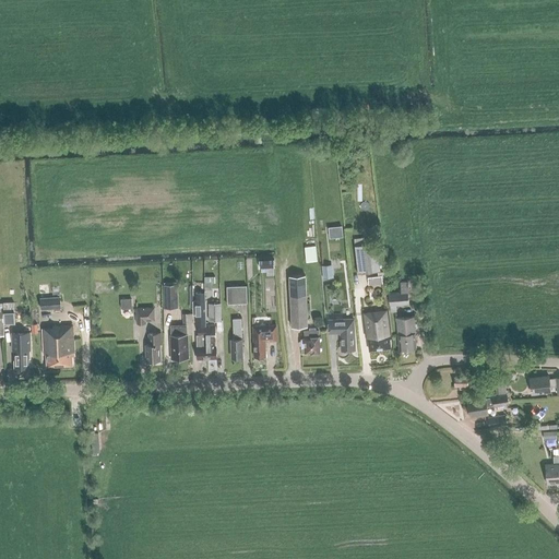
[(341,225),(328,227),(329,237),(342,236),(341,225)]
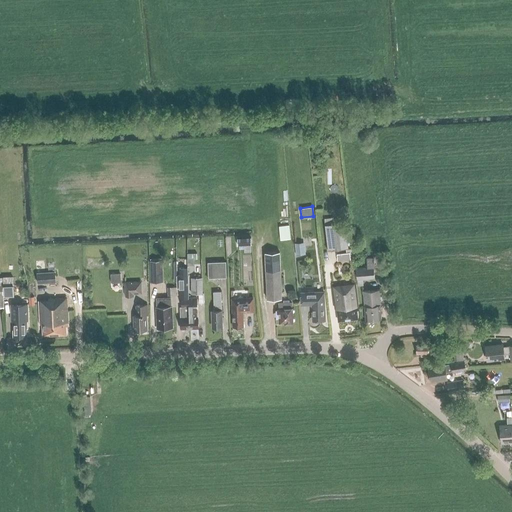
[(324,224),(327,249),(347,246),(344,222),(324,224)]
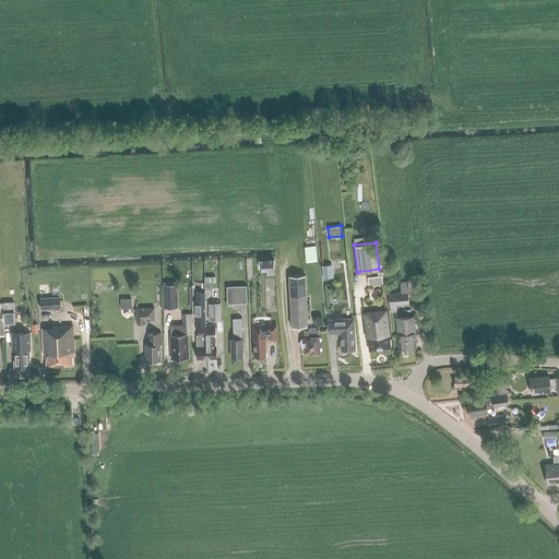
[(304,247),(306,261),(316,259),(313,245),(304,247)]
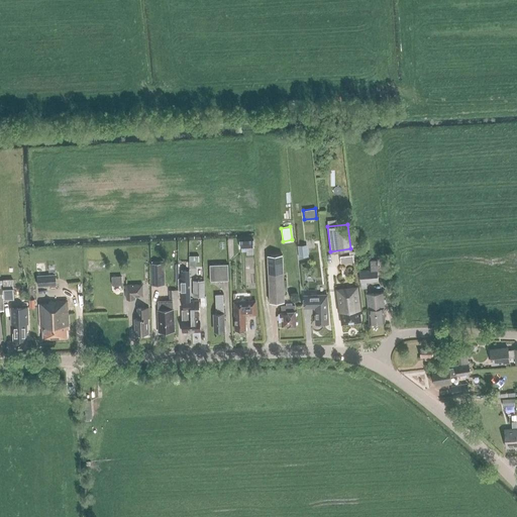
[(308,256),(307,244),(298,245),(299,257),(308,256)]
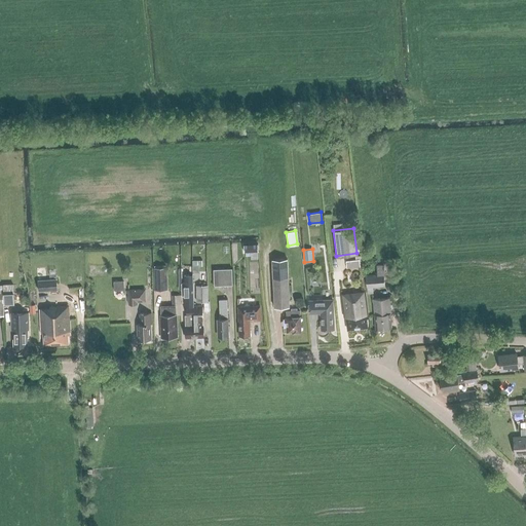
[(384,285),(384,279),(383,264),(377,265),(377,273),(365,274),(367,293),(372,292),(371,286),(384,285)]
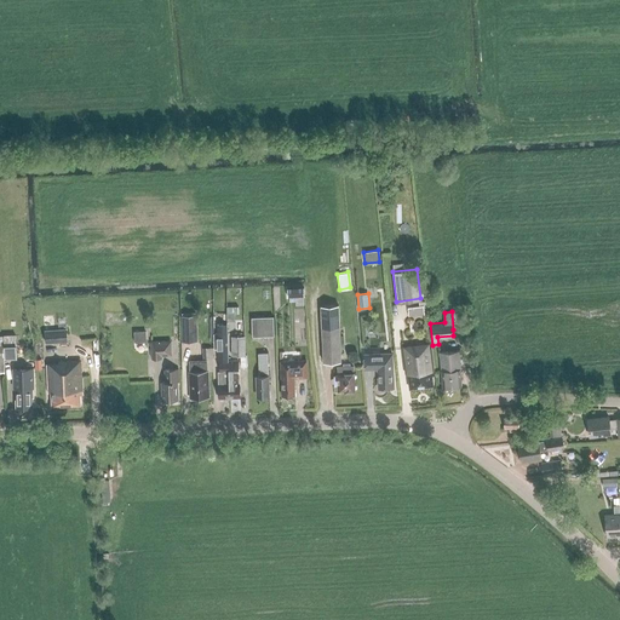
[(340,360),(338,329),(338,326),(336,326),(336,313),(320,313),(321,327),(321,329),(322,361),(340,360)]
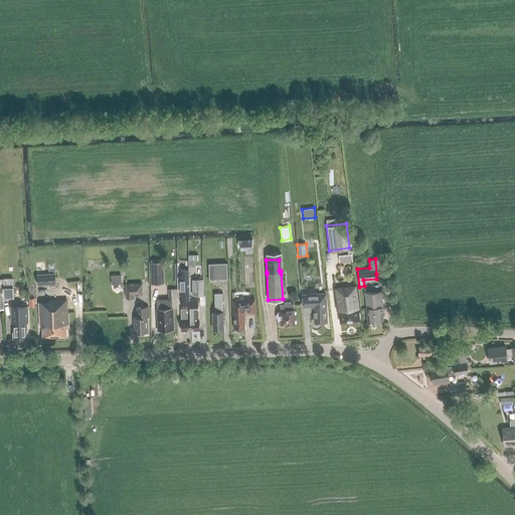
[(150,261),(151,282),(163,282),(163,261),(150,261)]
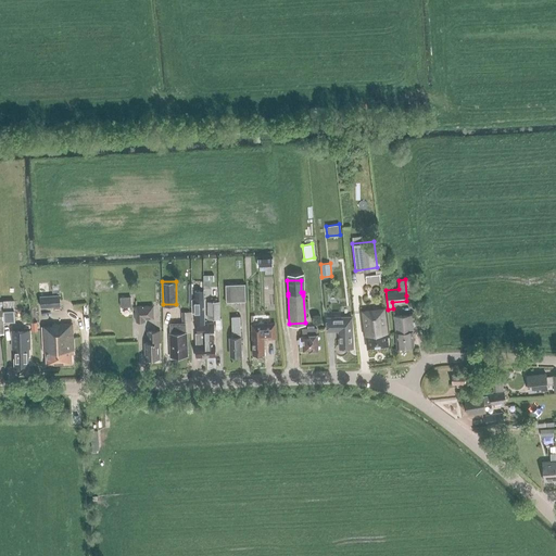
[(245,283),(230,285),(230,302),(245,302),(245,283)]
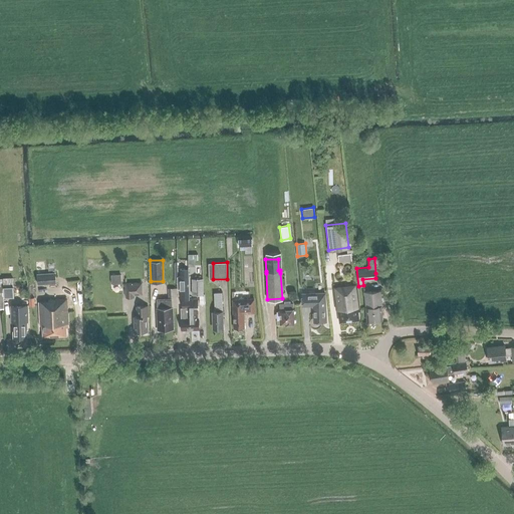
[(182,299),(189,298),(188,269),(180,269),(181,277),(177,277),(178,289),(180,289),(181,299),(182,299)]
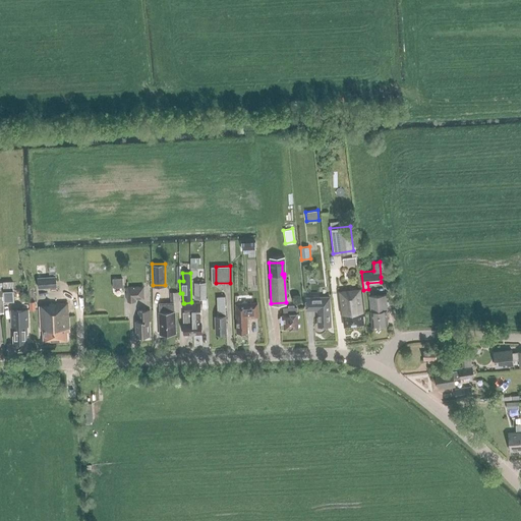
[(57,288),(56,277),(38,278),(38,289),(57,288)]
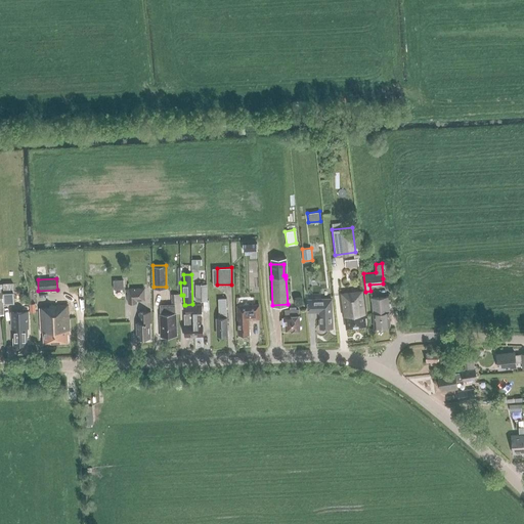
[(114,290),(124,290),(123,281),(113,281),(114,290)]
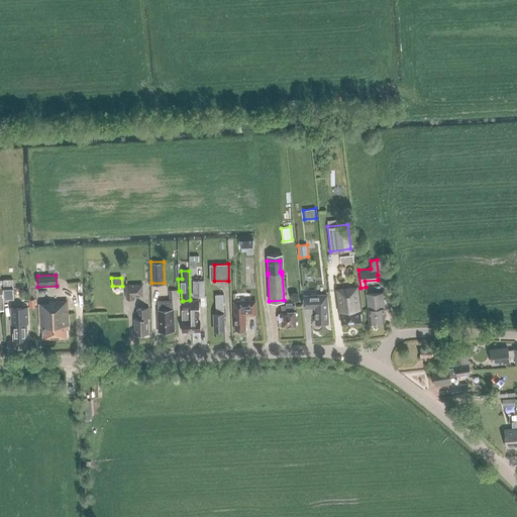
[(203,280),(193,280),(193,296),(203,296),(203,280)]
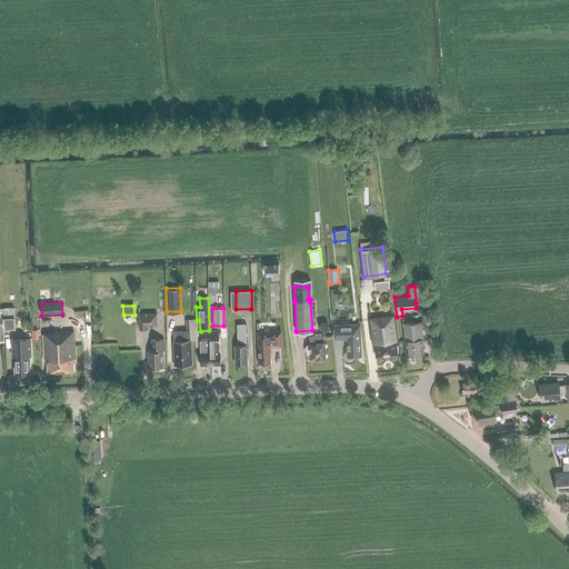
[(155,312),(138,312),(139,328),(148,328),(148,326),(155,326),(155,312)]
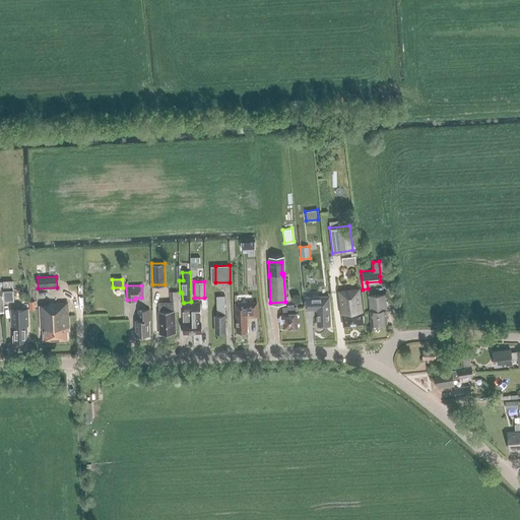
[(358,287),(338,289),(340,313),(343,313),(344,325),(362,323),(361,313),(364,313),(361,287),(360,287),(360,285),(356,285),(358,287)]
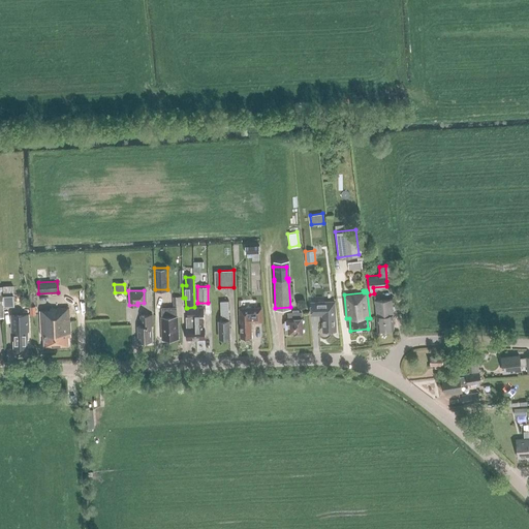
[(13,294),(3,296),(4,306),(14,306),(13,294)]
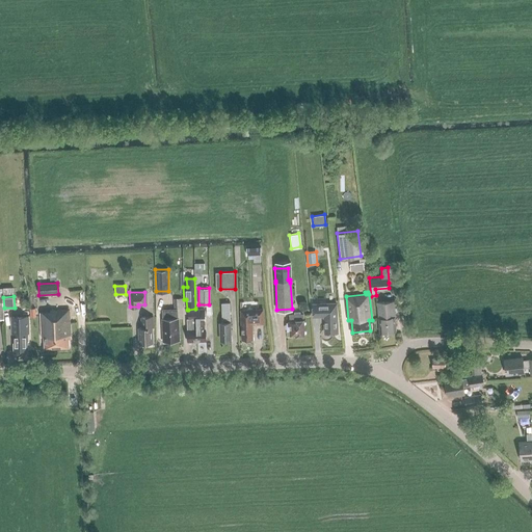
[(393,299),(375,300),(376,317),(377,317),(378,331),(395,330),(394,316),(394,315),(393,299)]
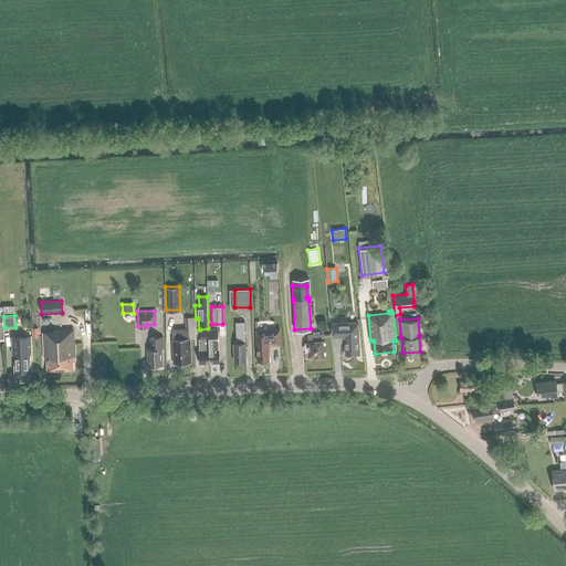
[(358,353),(357,331),(357,321),(331,323),(332,336),(344,335),(345,353),(349,353),(350,354),(350,355),(356,354),(357,353),(358,353)]
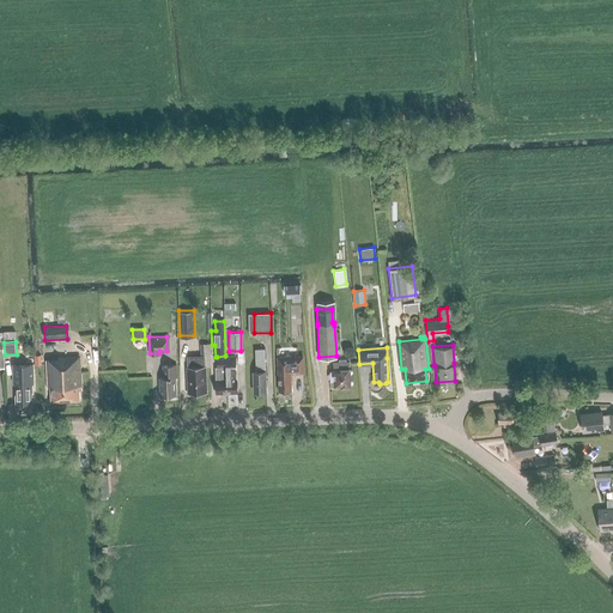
[(266,380),(265,350),(255,350),(256,365),(255,365),(255,371),(252,371),(252,381),(254,381),(254,392),(265,390),(263,380),(266,380)]
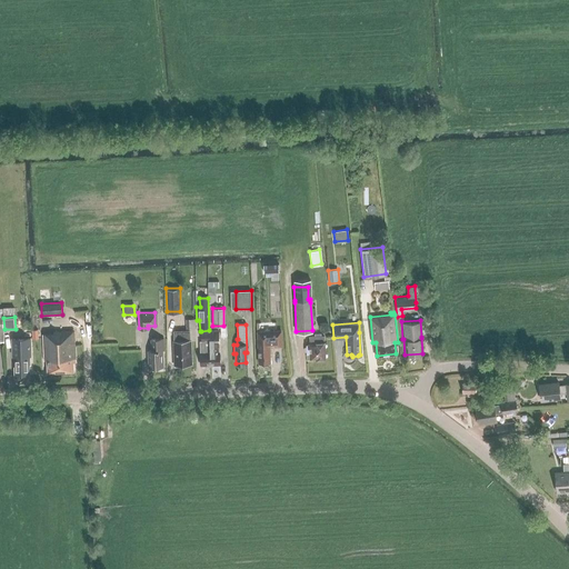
[(189,338),(189,329),(173,329),(173,338),(172,338),(172,348),(175,348),(175,365),(180,365),(180,362),(190,362),(190,352),(191,350),(191,340),(191,338),(189,338)]
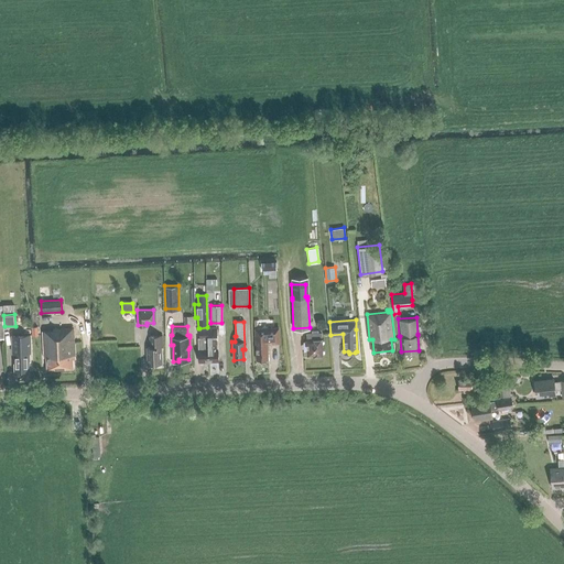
[(279,326),(256,327),(257,359),(267,358),(267,343),(280,343),(279,326)]
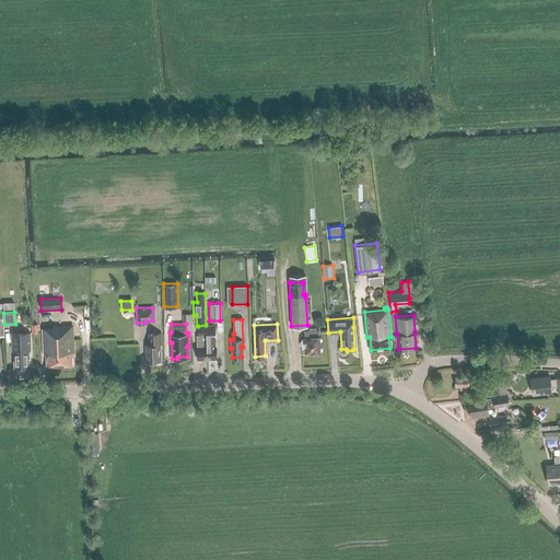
[(73,356),(72,325),(51,326),(51,327),(42,327),(43,352),(46,352),(46,366),(71,365),(71,356),(73,356)]
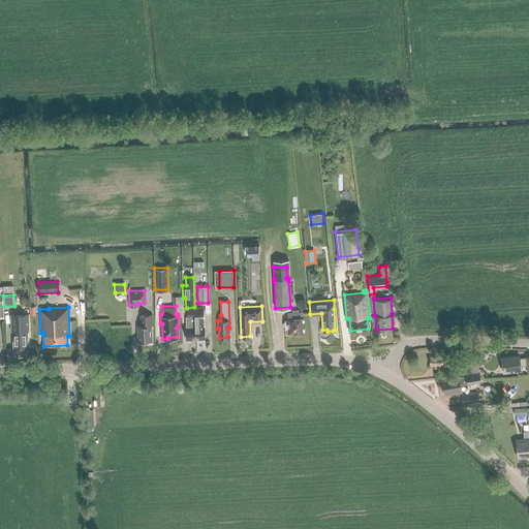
[(195,339),(194,307),(187,308),(187,322),(185,322),(186,328),(185,328),(186,339),(195,339)]
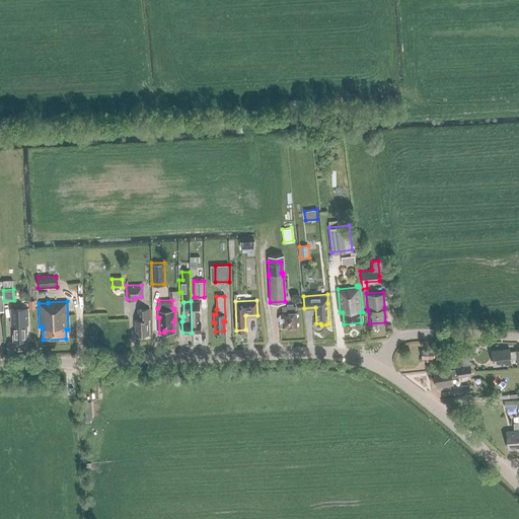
[(191,301),(192,332),(201,331),(200,320),(200,315),(199,315),(199,301),(191,301)]
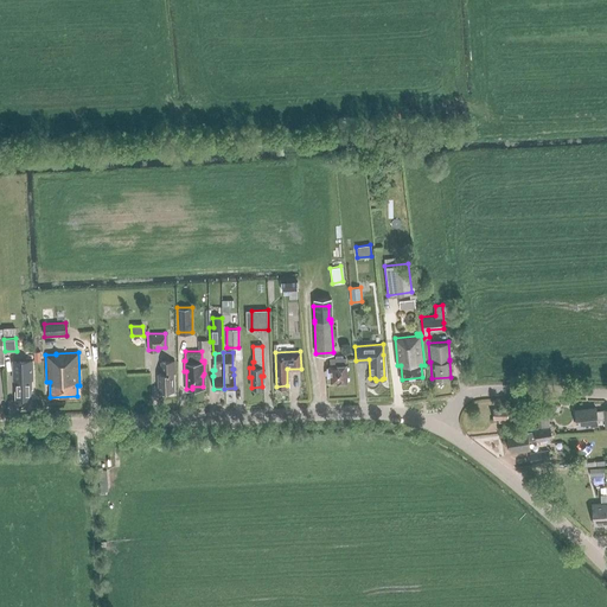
[(330,382),(346,382),(345,357),(330,358),(330,368),(326,368),(326,376),(330,376),(330,382)]
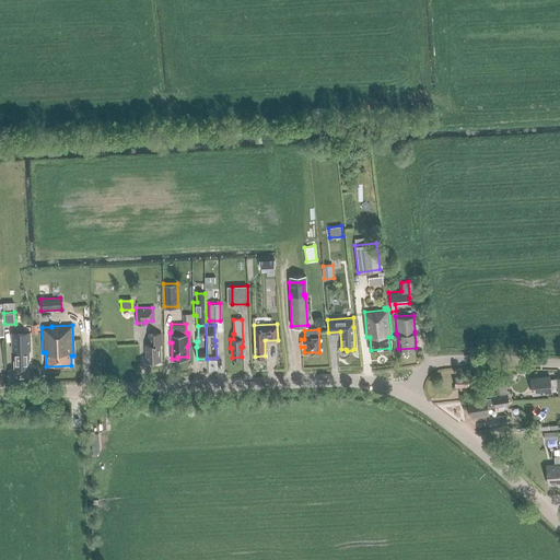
[(12,334),(12,351),(14,351),(14,369),(28,369),(28,359),(30,359),(30,351),(31,351),(30,333),(12,334)]
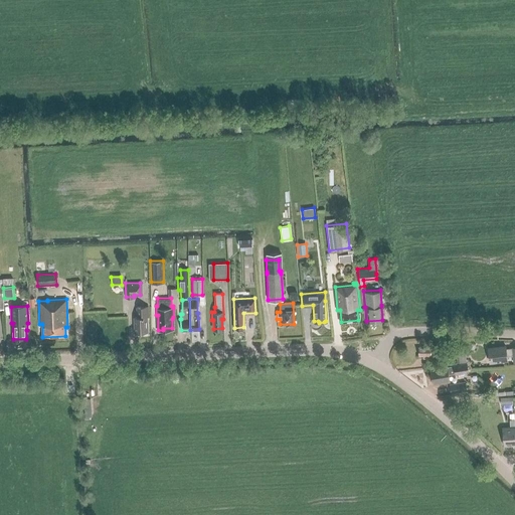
[(148,306),(136,306),(137,316),(133,316),(134,332),(146,332),(146,317),(148,317),(148,306)]
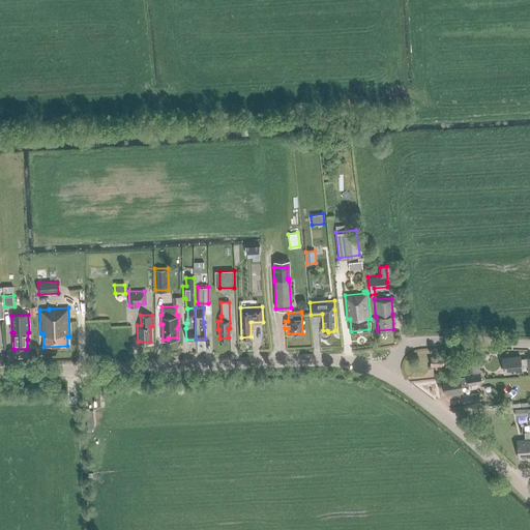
[(446,369),(446,355),(440,355),(440,358),(430,358),(430,366),(435,366),(435,369),(446,369)]
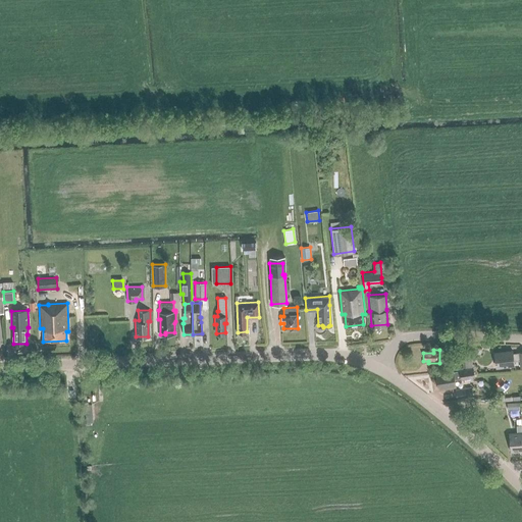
[(519,361),(520,369),(521,368),(521,352),(518,353),(513,354),(513,350),(494,352),(496,368),(514,366),(514,361),(519,361)]
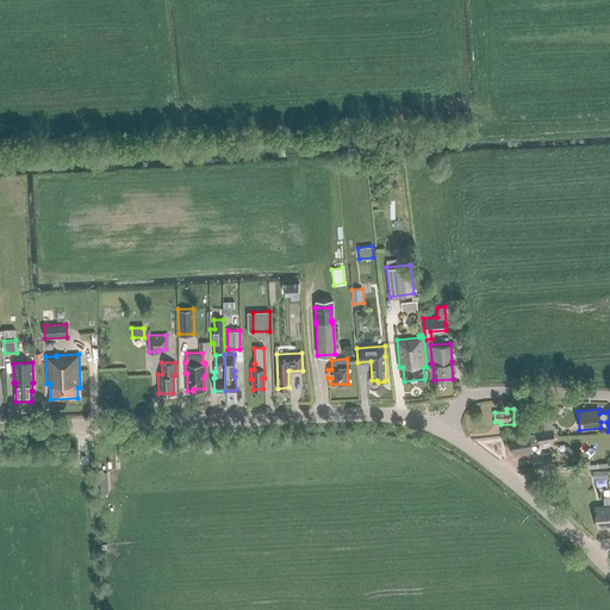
[(529,437),(510,440),(512,454),(514,454),(514,456),(533,453),(531,444),(539,443),(539,444),(554,442),(553,431),(537,434),(529,435),(529,437)]
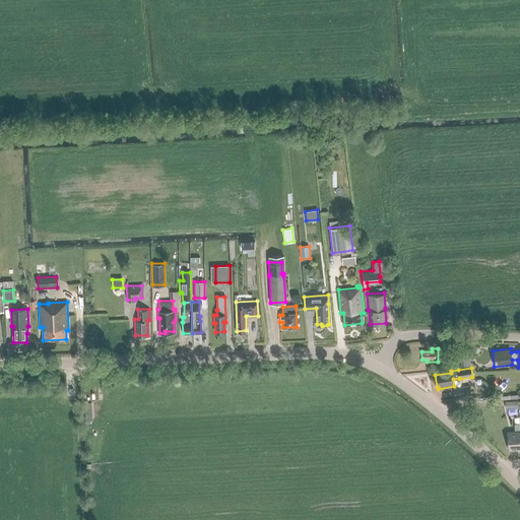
[(470,387),(454,389),(455,396),(471,394),(470,387)]
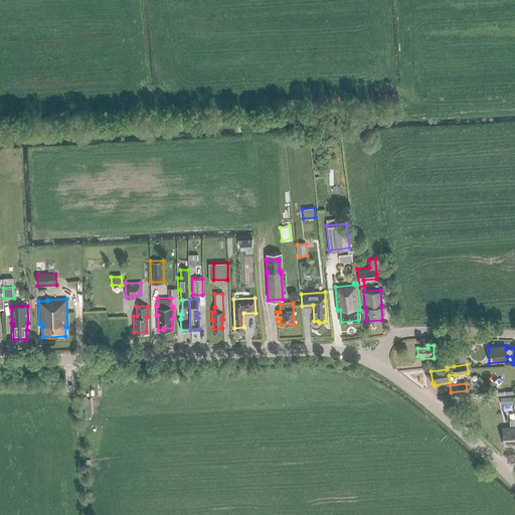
[(514,446),(514,427),(513,420),(508,420),(509,427),(502,427),(504,446),(514,446)]
